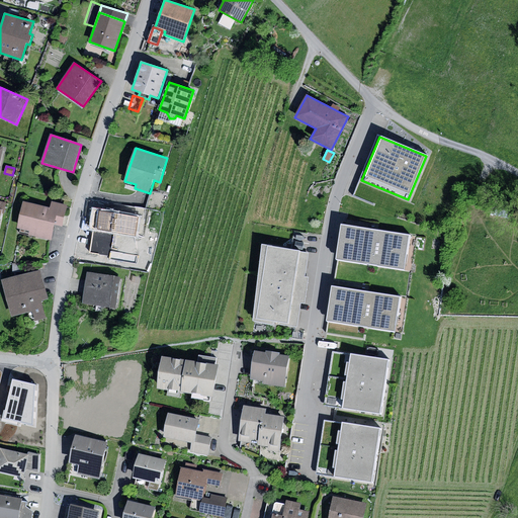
[(152,192),(147,208),(161,210),(166,194),(152,192)]
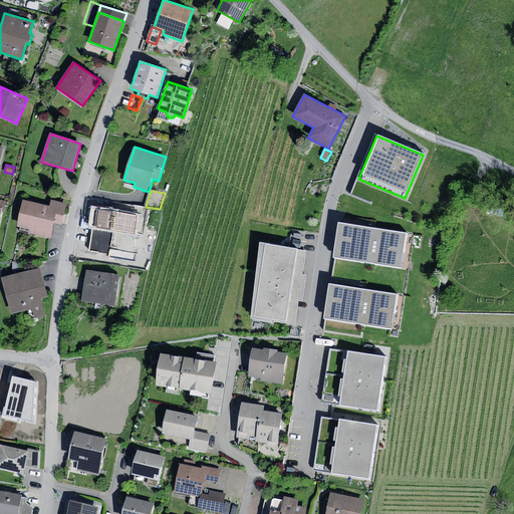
[(49,206),(23,200),(17,226),(29,229),(28,233),(50,238),(54,223),(61,225),(66,204),(50,200),(49,206)]
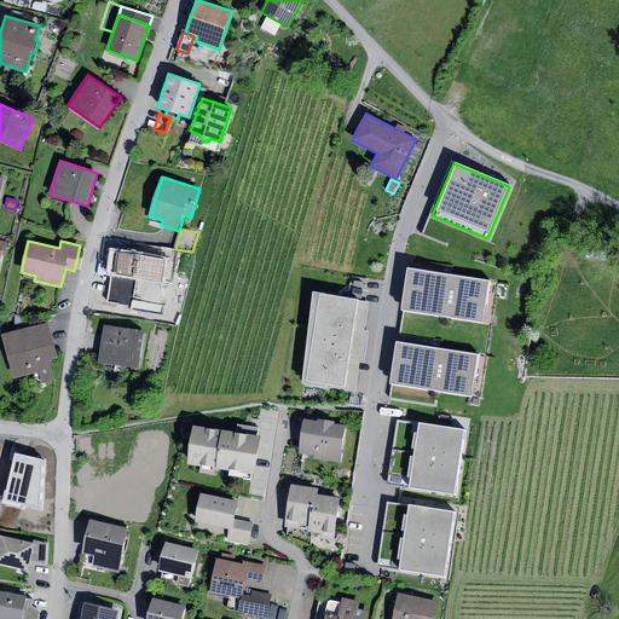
[(131,266),(133,255),(119,253),(119,264),(131,266)]
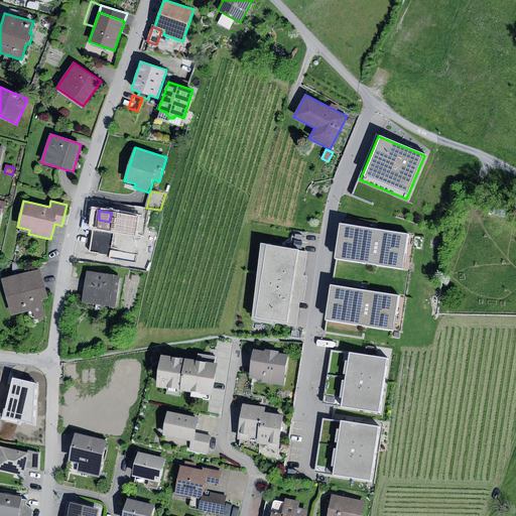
[(139,216),(111,211),(111,213),(109,222),(106,242),(134,247),(139,216)]
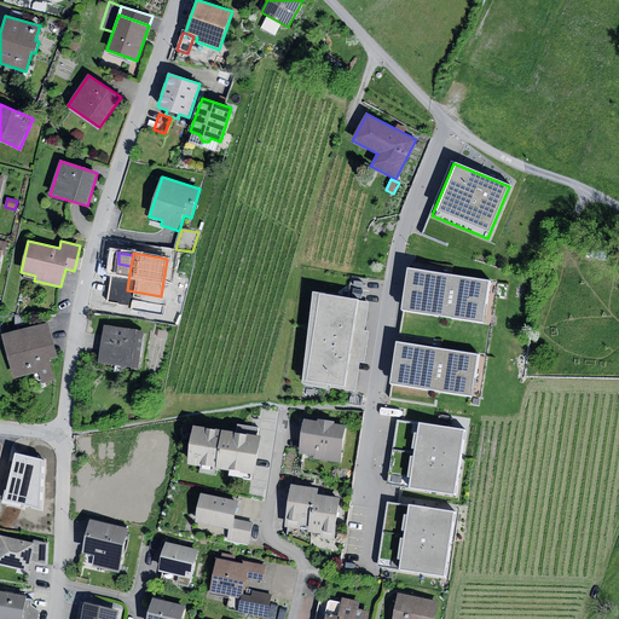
[(449,276),(409,270),(403,310),(484,322),(490,282),(449,276)]
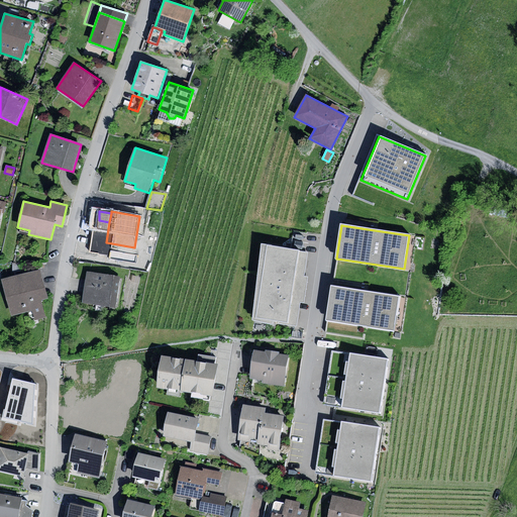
[(143,235),(140,247),(148,249),(151,237),(143,235)]
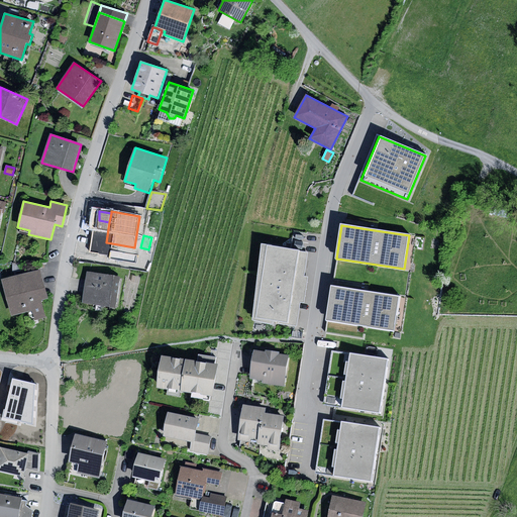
[(308,252),(263,244),(251,321),(272,325),(273,320),(279,321),(279,323),(297,326),(300,303),(304,303),(308,277),(305,277),(308,252)]
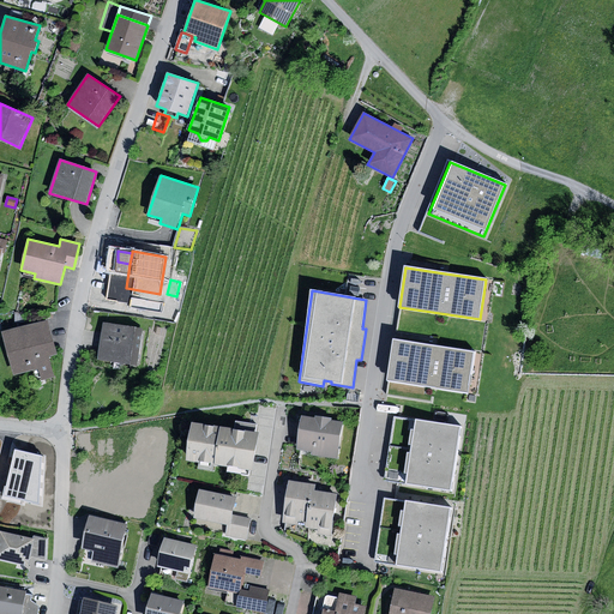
[(49,320),(2,332),(14,375),(34,371),(37,381),(54,377),(49,357),(58,355),(49,320)]
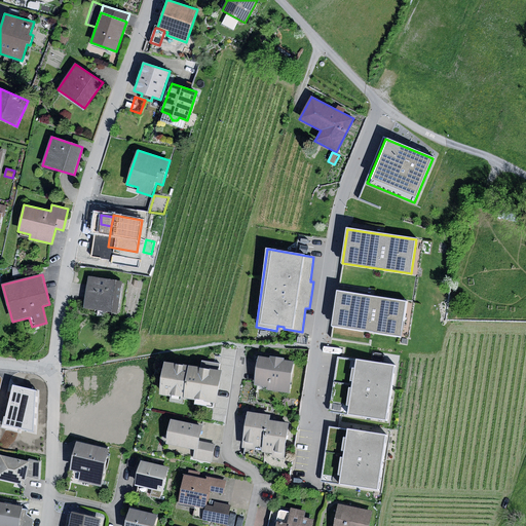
[(122,282),(89,276),(84,309),(118,313),(122,282)]
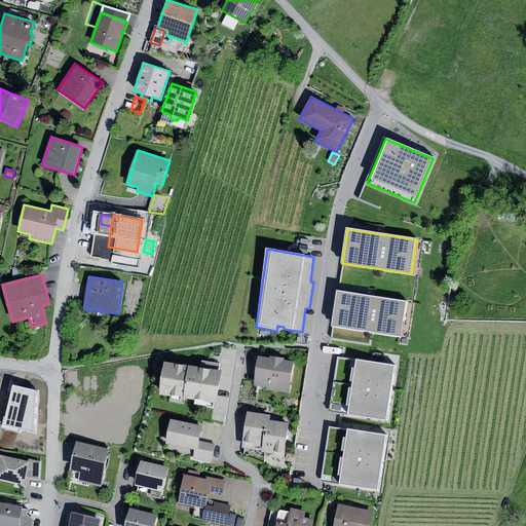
[(372,296),(338,291),(333,326),(402,335),(407,300),(372,296)]
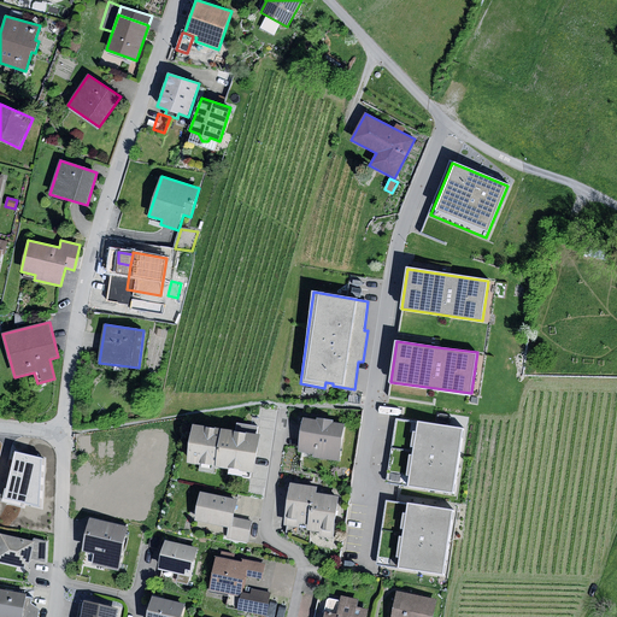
[(316,419),(304,418),(299,452),(315,454),(313,458),(339,462),(345,424),(334,422),(334,421),(316,418),(316,419)]
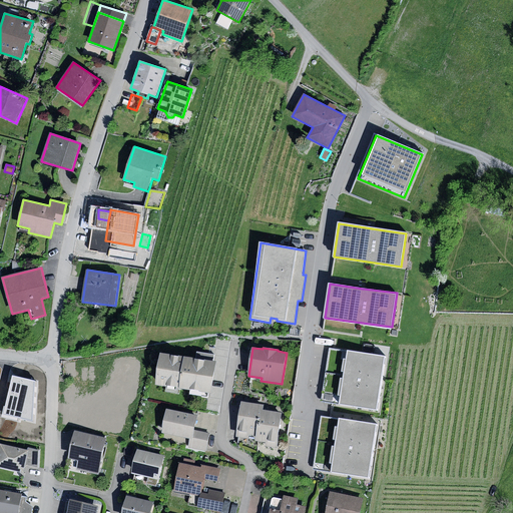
[(386,358),(332,350),(324,402),(379,410),(386,358)]
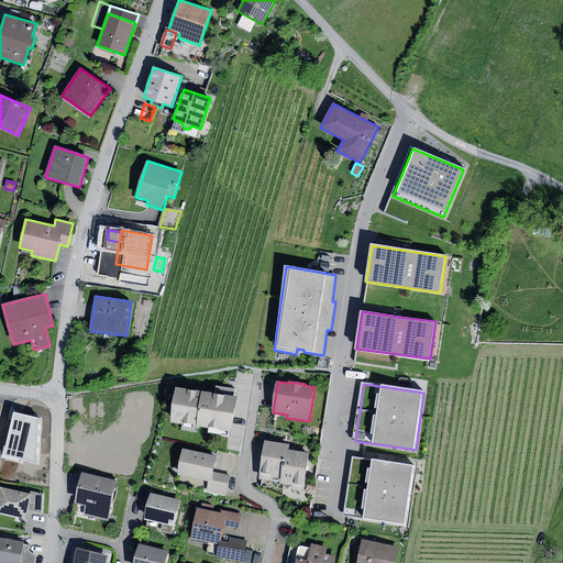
[(214,394),(177,388),(172,422),(232,431),(238,397),(234,396),(235,389),(216,386),(214,394)]
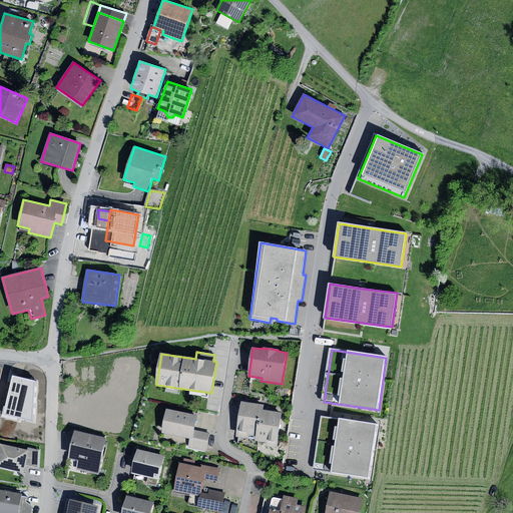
[(37,382),(14,376),(4,417),(34,423),(37,382)]
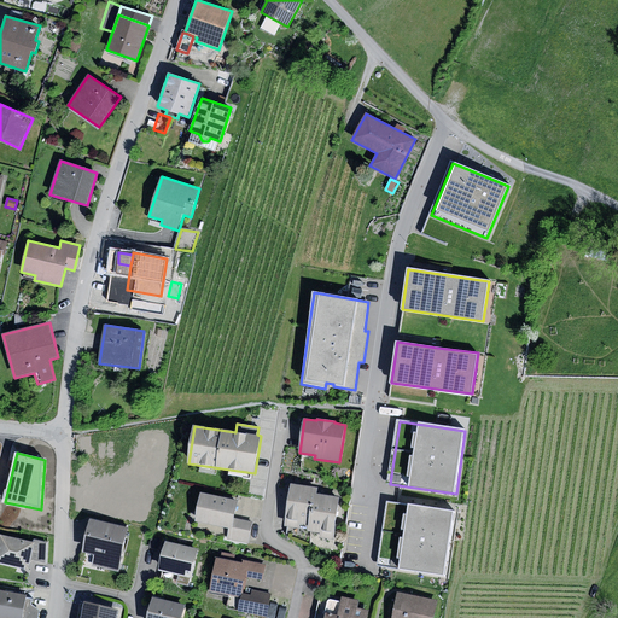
[(316,488),(291,484),(285,526),(299,529),(301,524),(312,526),(316,494),(316,488)]
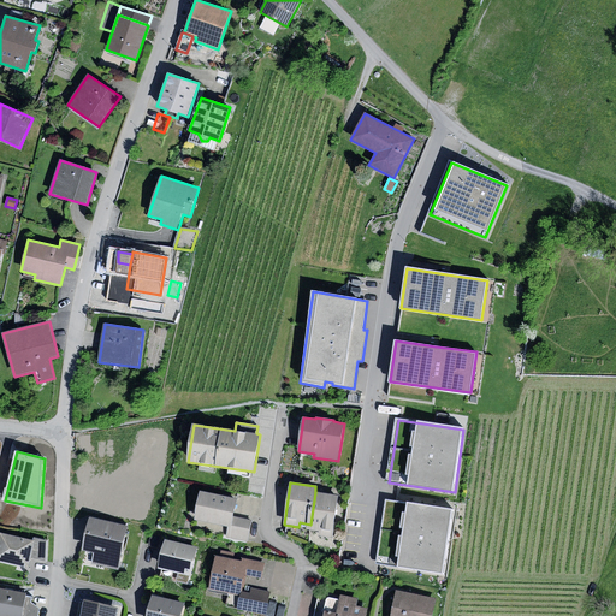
[(237,499),(201,492),(195,520),(232,527),(234,516),(237,499)]
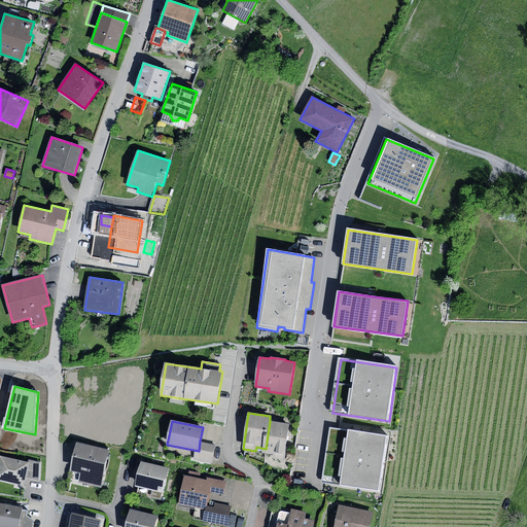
[(289,424),(270,421),(266,449),(266,453),(273,454),(272,458),(284,460),(289,424)]
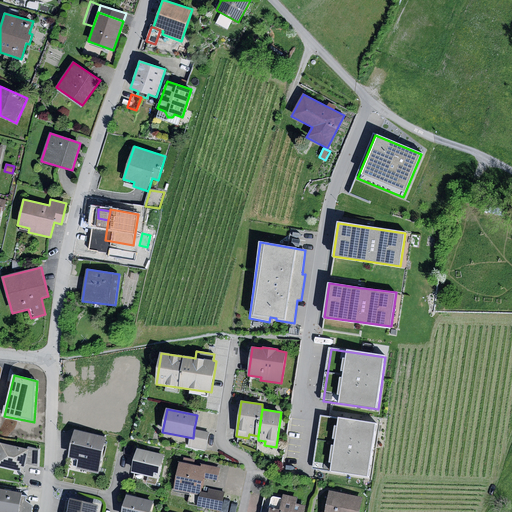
[(377,425),(322,418),(315,469),(370,476),(377,425)]
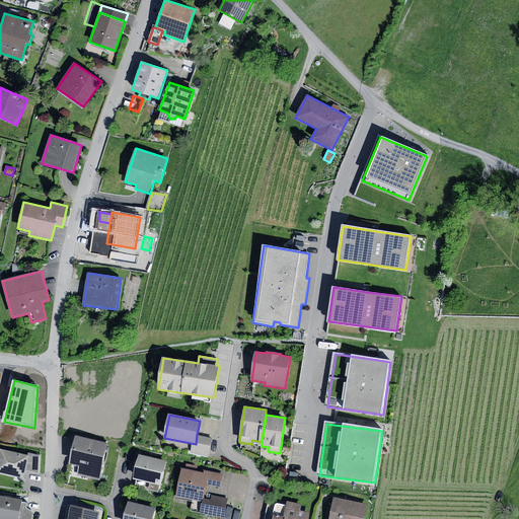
[(213,438),(197,435),(196,444),(194,453),(209,456),(213,438)]
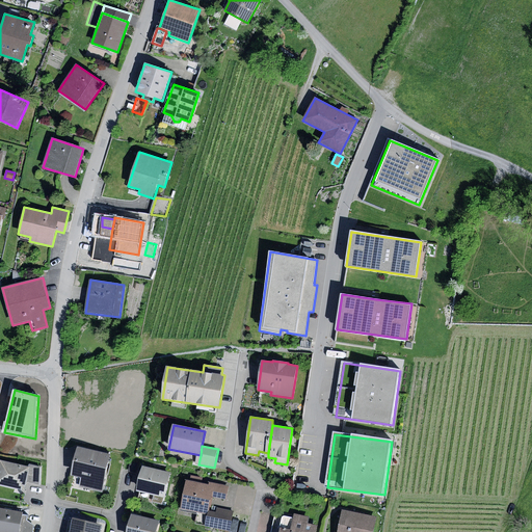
[(110,454),(78,448),(72,475),(81,477),(79,487),(102,493),(110,454)]
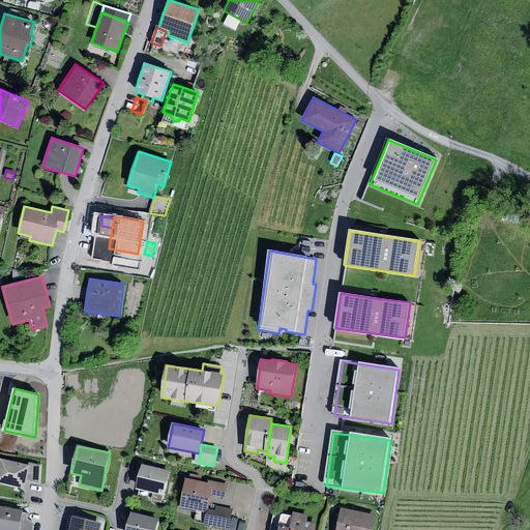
[(30,465),(0,459),(0,482),(25,489),(26,480),(30,465)]
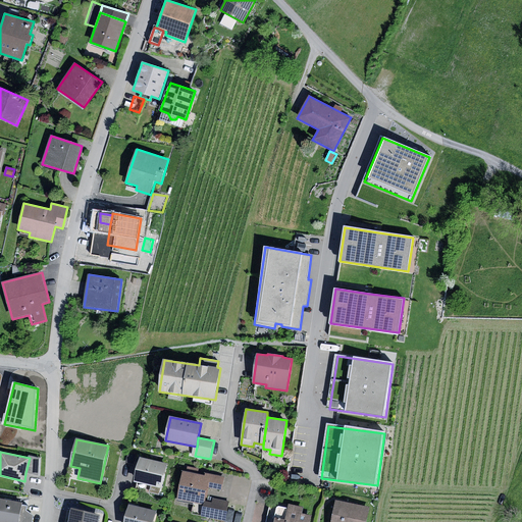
[(127,455),(125,462),(134,464),(135,457),(127,455)]
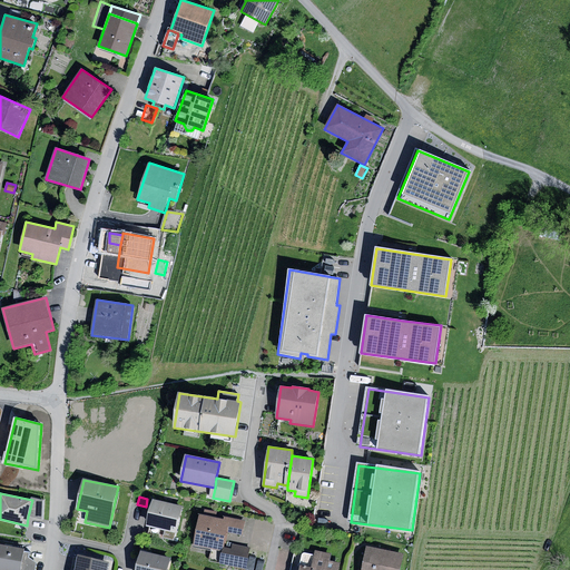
[(32,498),(32,500),(28,517),(42,520),(42,500),(32,498)]
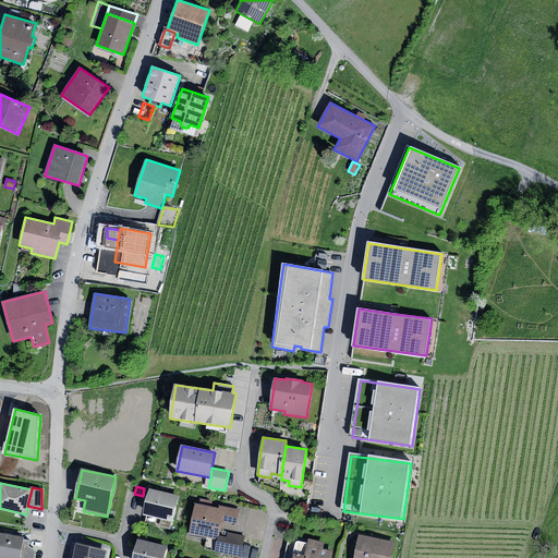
[(179,496),(152,489),(145,516),(147,516),(161,519),(159,526),(171,530),(179,496)]
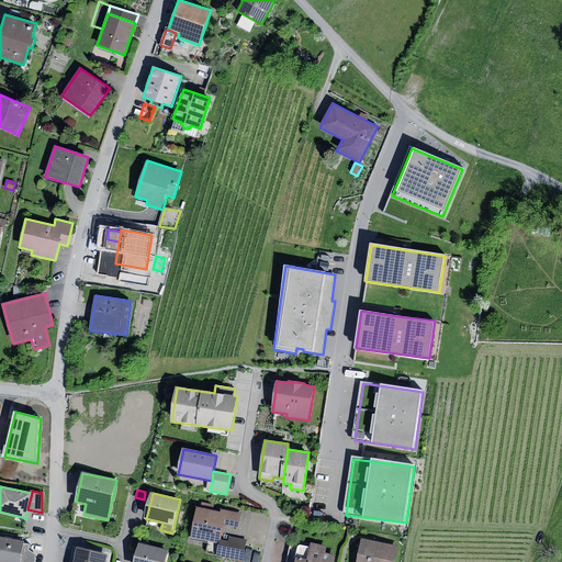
[(221,513),(198,507),(191,537),(220,543),(221,539),(224,525),(239,528),(242,514),(221,509),(221,513)]
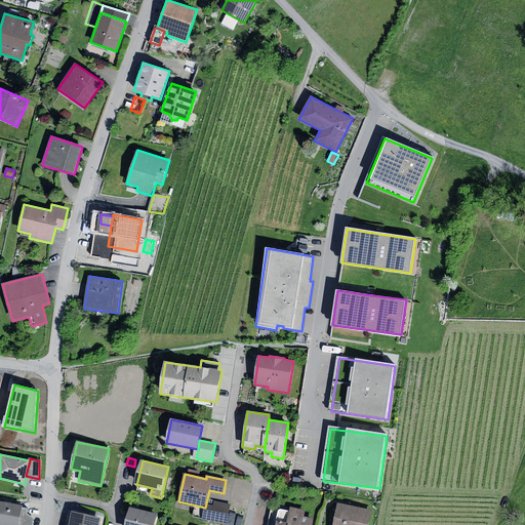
[(152,488),(138,485),(136,492),(150,495),(152,488)]
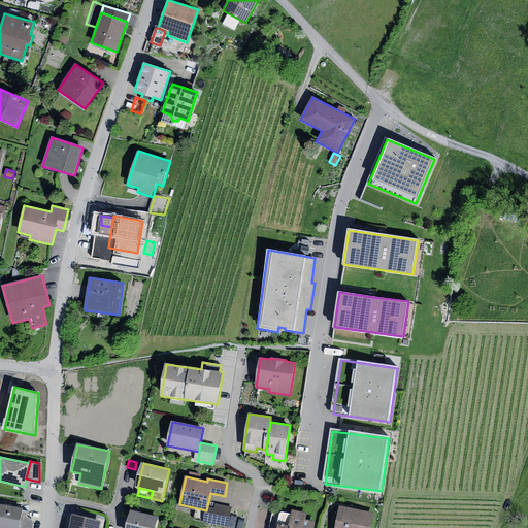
[(23,508),(0,504),(0,527),(19,527),(23,510),(23,508)]
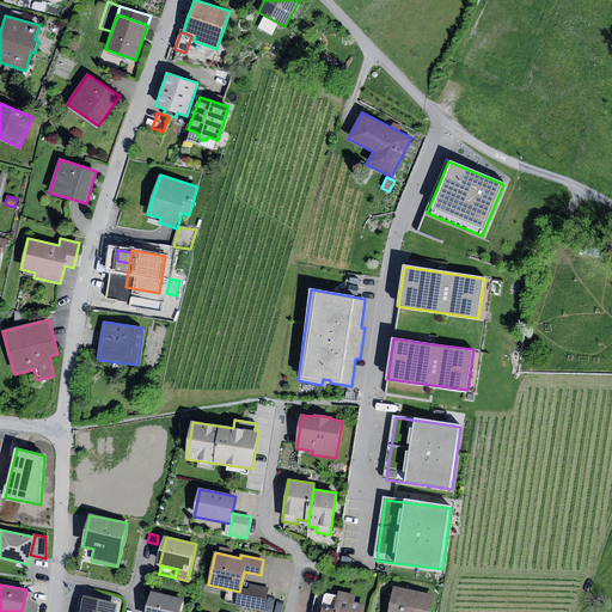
[(270,588),(249,585),(248,589),(240,587),(239,592),(237,605),(265,611),(270,588)]
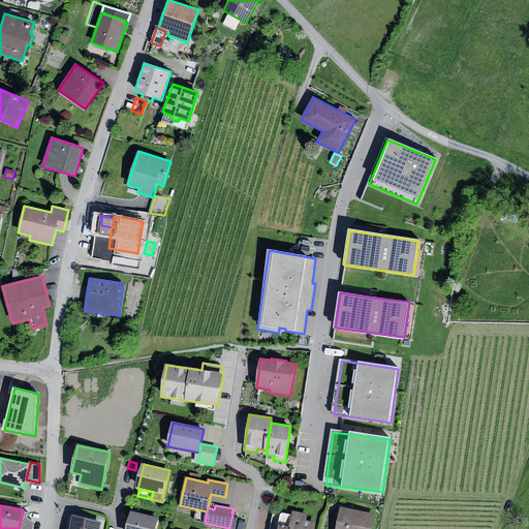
[(367,511),(341,507),(336,528),(371,528),(375,514),(367,511)]
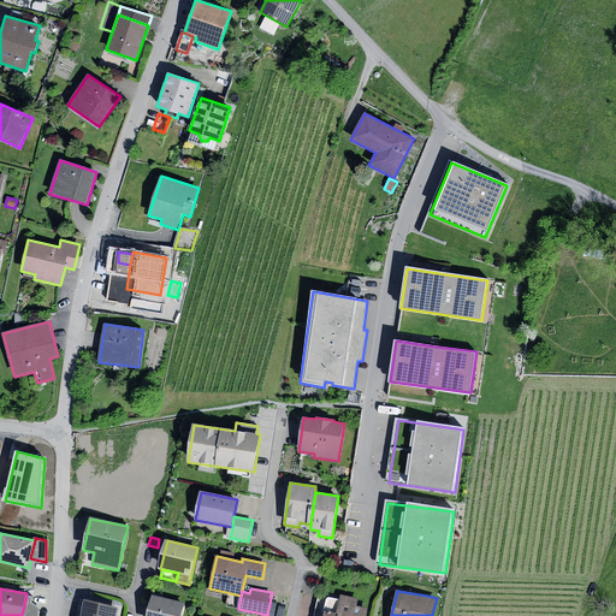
[(327,598),(326,599),(323,615),(366,615),(368,609),(356,606),(359,598),(341,594),(339,599),(330,598),(327,598)]
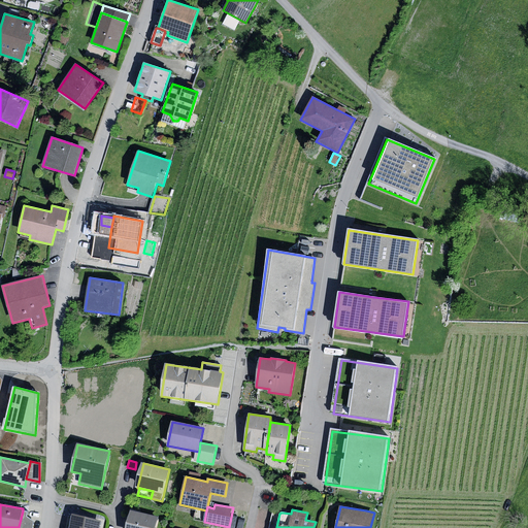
[(27,512),(23,510),(19,527),(32,527),(34,522),(27,517),(27,512)]
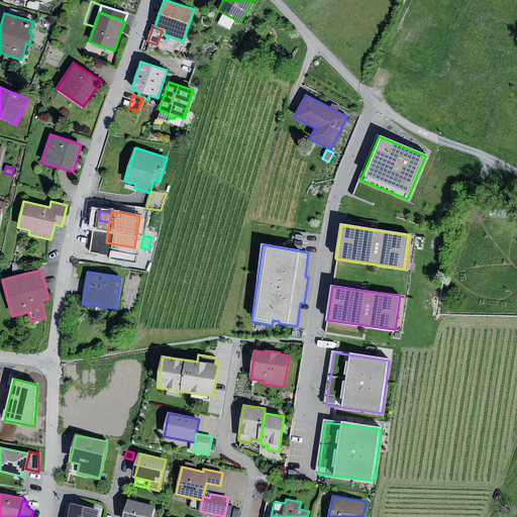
[(151,516),(154,507),(128,501),(124,516),(151,516)]
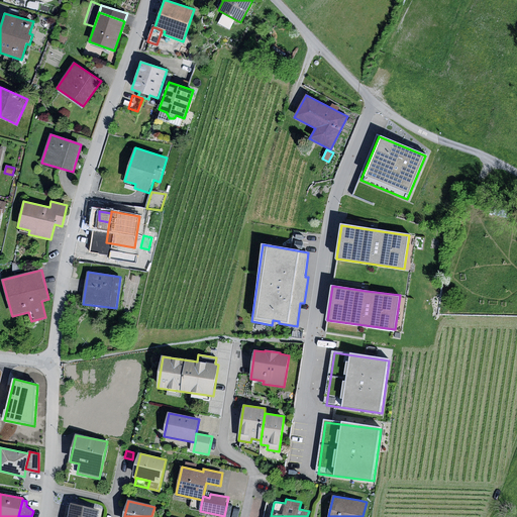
[(97,516),(99,510),(71,504),(68,516),(97,516)]
